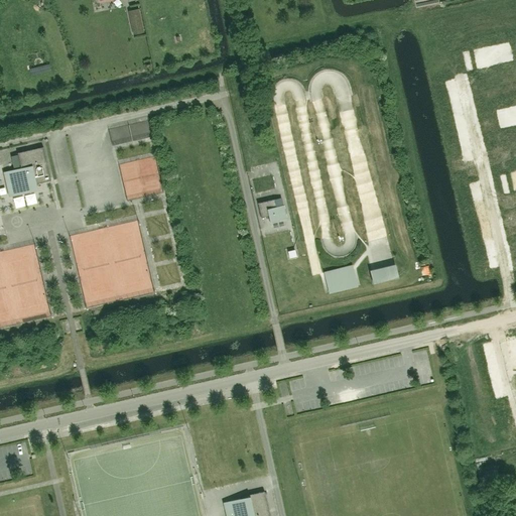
[(138,8),(128,11),(132,33),(143,31),(138,8)]
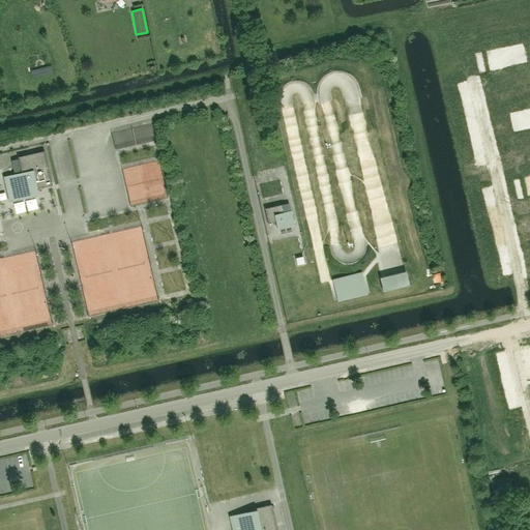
[(522,45),(514,46),(519,64),(526,62),(522,45)]
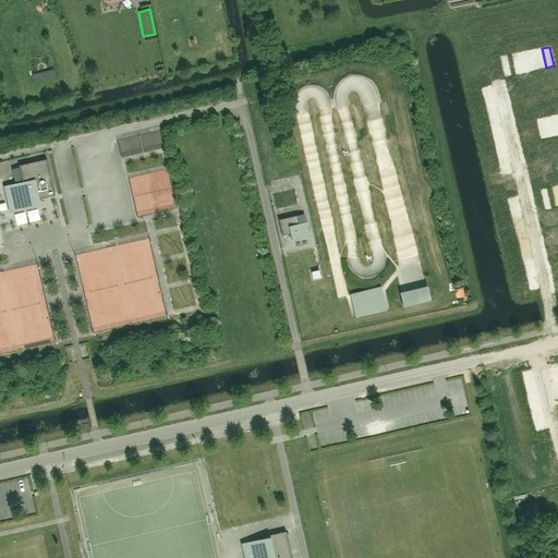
[(542,48),(534,50),(538,69),(546,68),(542,48)]
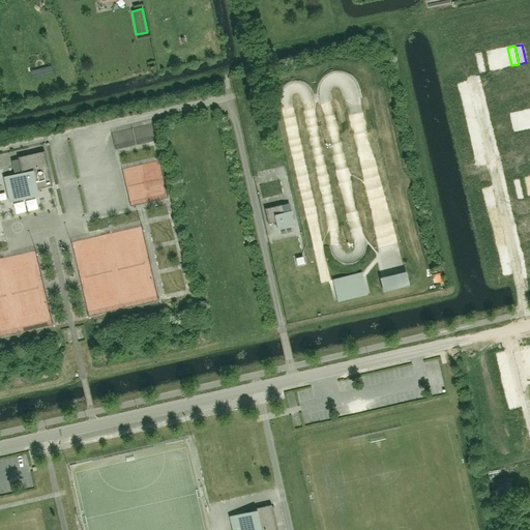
[(507,48),(500,50),(504,67),(511,65),(507,48)]
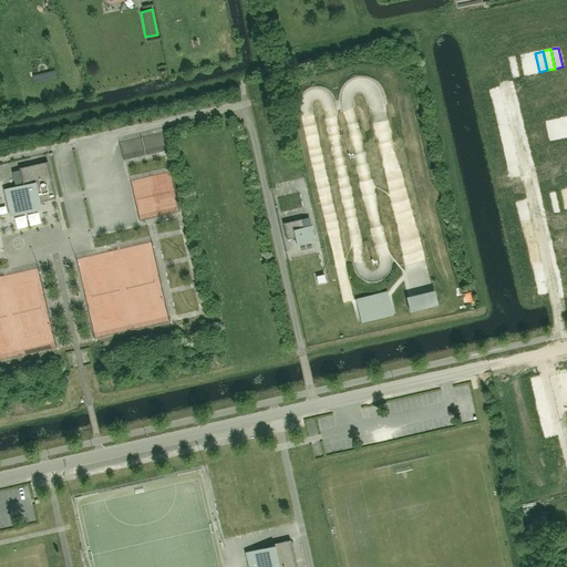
[(535,53),(527,54),(532,74),(539,72),(535,53)]
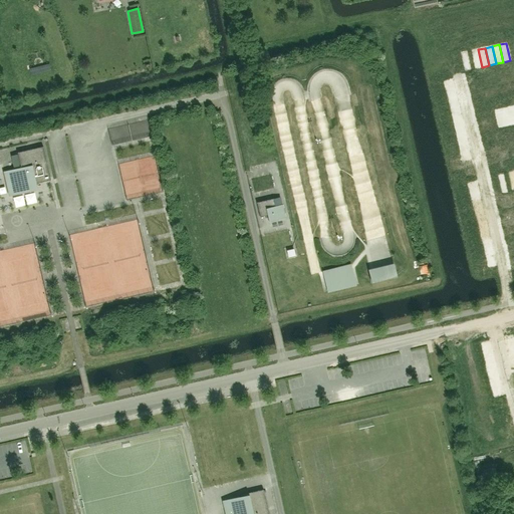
[(478,49),(471,51),(475,68),(482,67),(478,49)]
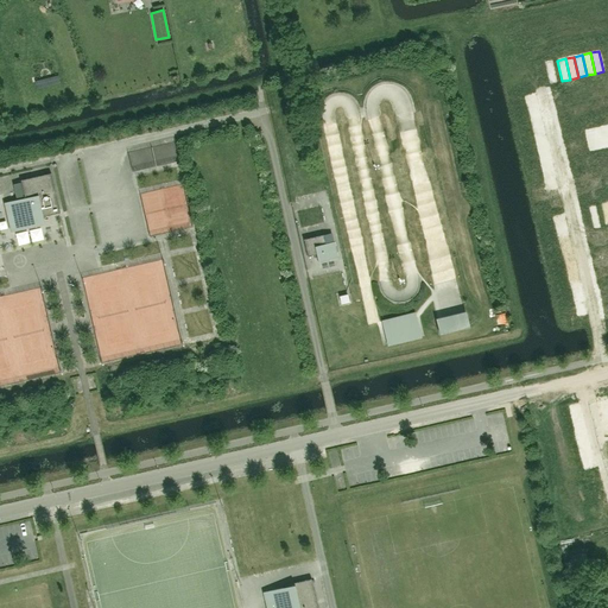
[(602,127),(593,128),(599,150),(607,147),(602,127)]
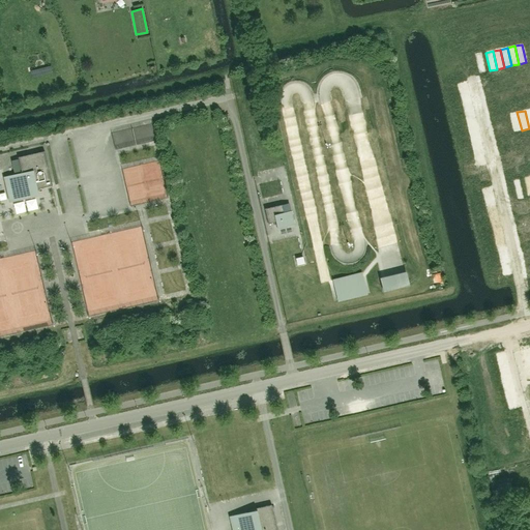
[(517,112),(509,114),(514,133),(522,130),(517,112)]
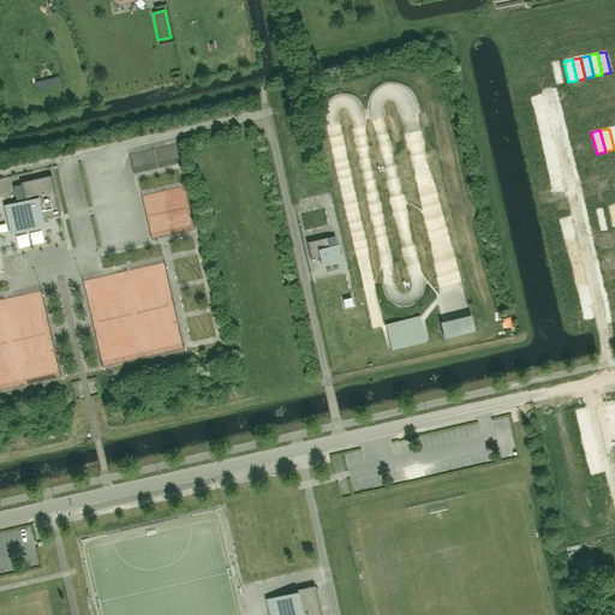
[(52,175),(22,183),(22,184),(22,186),(25,199),(25,201),(16,203),(5,206),(11,234),(46,227),(43,219),(60,215),(52,175)]
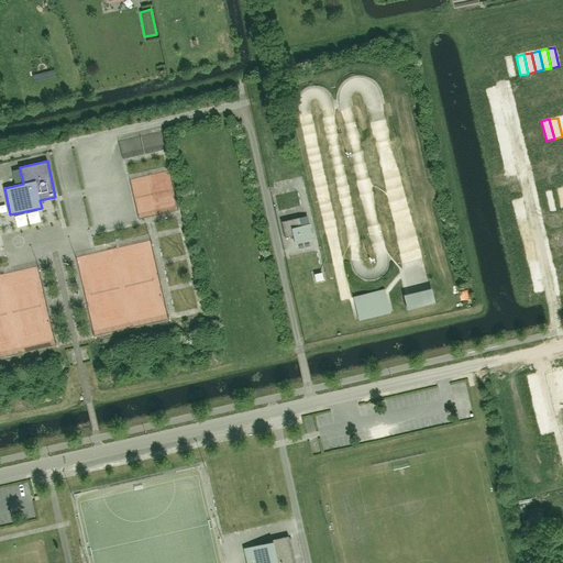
[(23,184),(23,183),(20,170),(20,168),(11,170),(14,186),(23,184)]
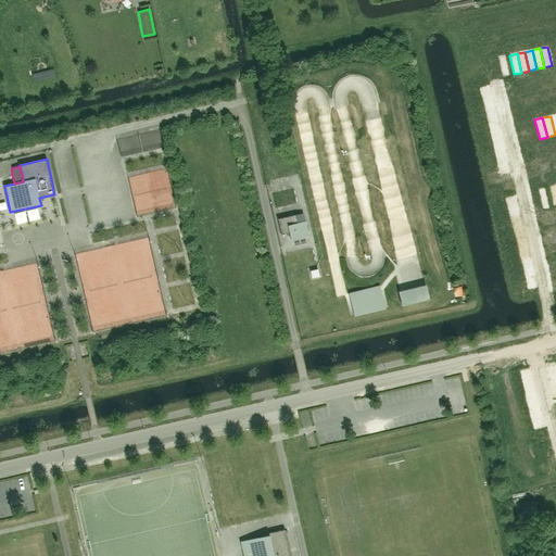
[(308,235),(305,222),(298,223),(295,215),(277,219),(281,235),(289,232),(291,239),(308,235)]
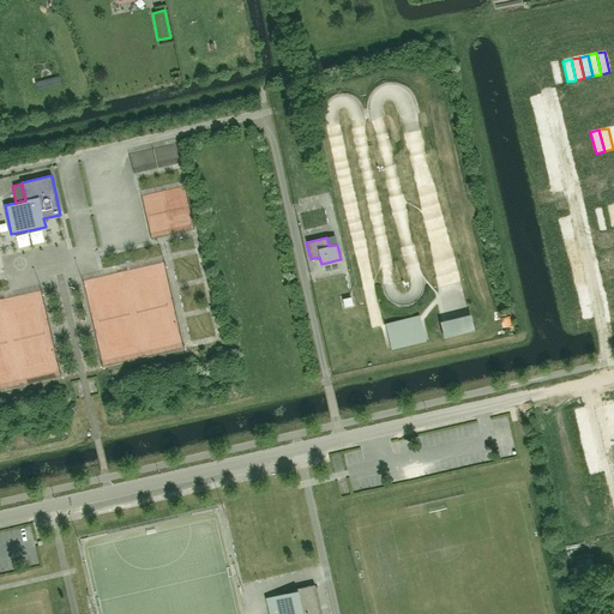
[(353,306),(350,298),(343,299),(344,307),(353,306)]
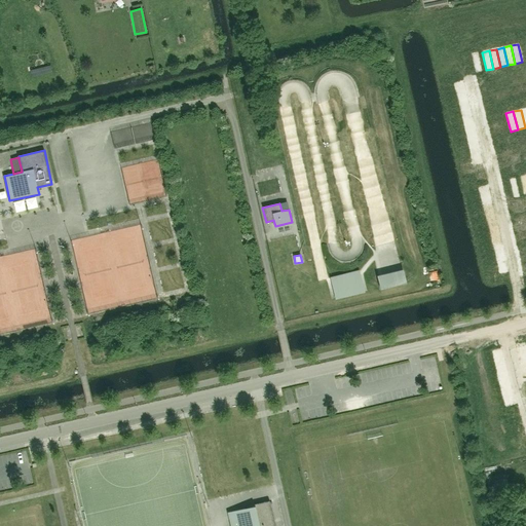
[(405,283),(405,279),(403,271),(377,277),(379,286),(380,289),(405,283)]
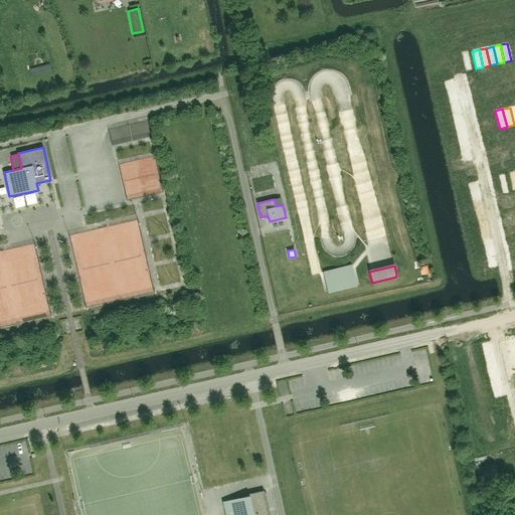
[(333,285),(349,284),(348,274),(341,275),(341,281),(332,281),(333,285)]
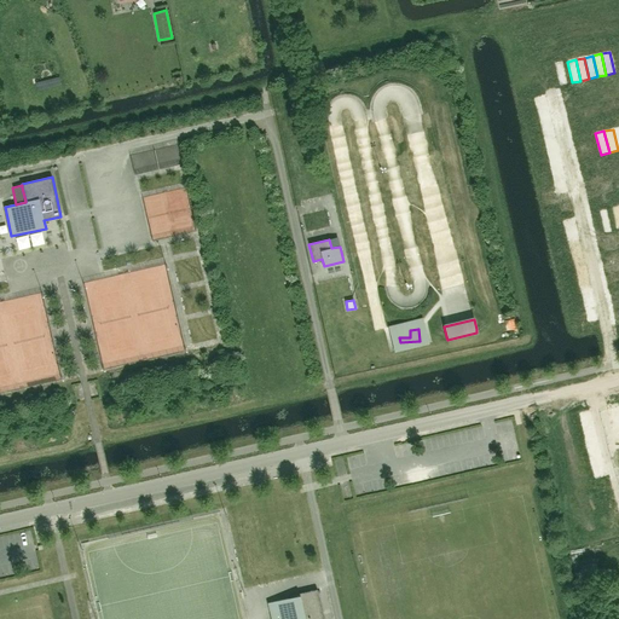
[(290,599),(273,602),(277,618),(324,618),(317,589),(290,595),(290,599)]
